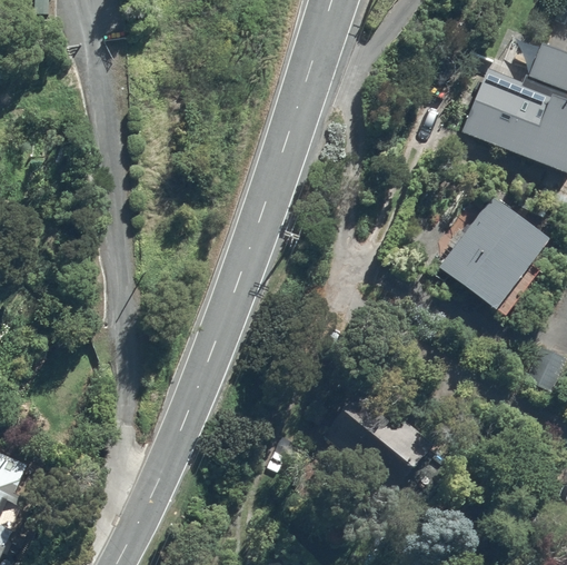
[(489,67),(463,129),(566,175),(566,51),(544,42),(530,73),(527,72),(523,81),(489,67)]
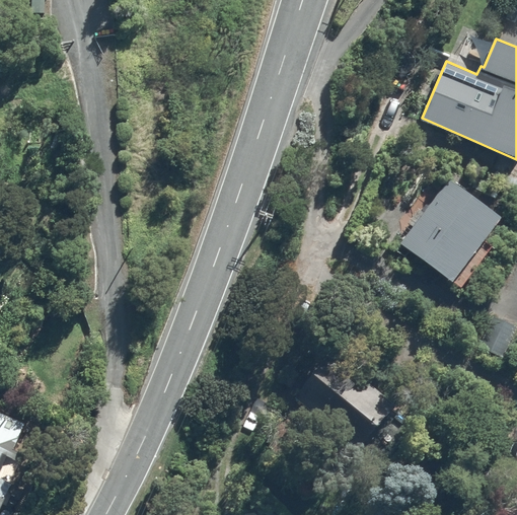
[(492,247),(485,241),(503,218),(449,176),(398,241),(453,283),(454,282),(461,287),(492,247)]
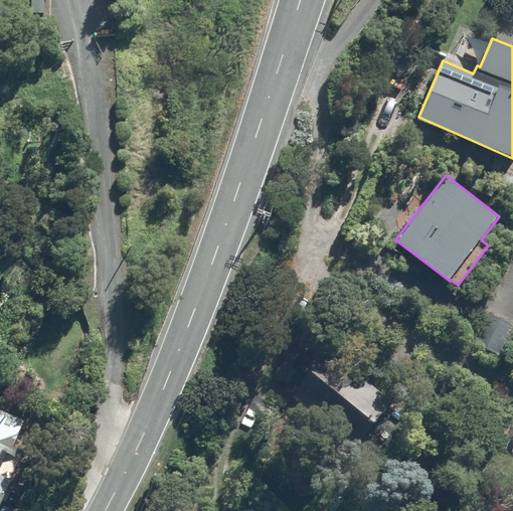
[(500,354),(511,322),(486,313),(475,345),(500,354)]
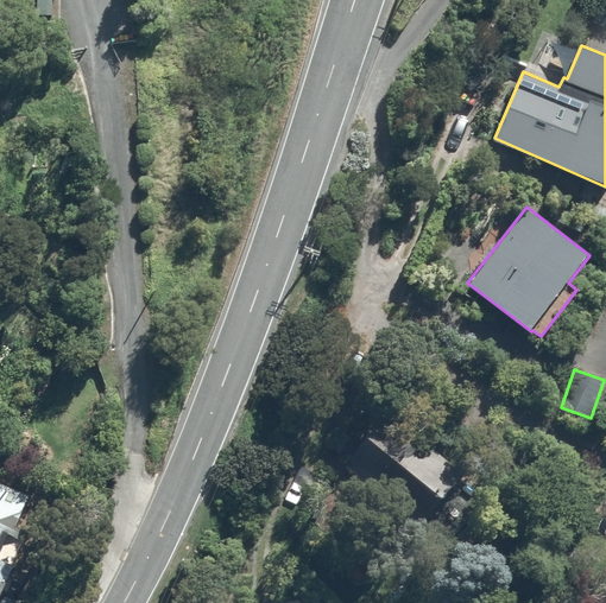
[(386,406),(345,462),(448,539),(491,484),(386,406)]
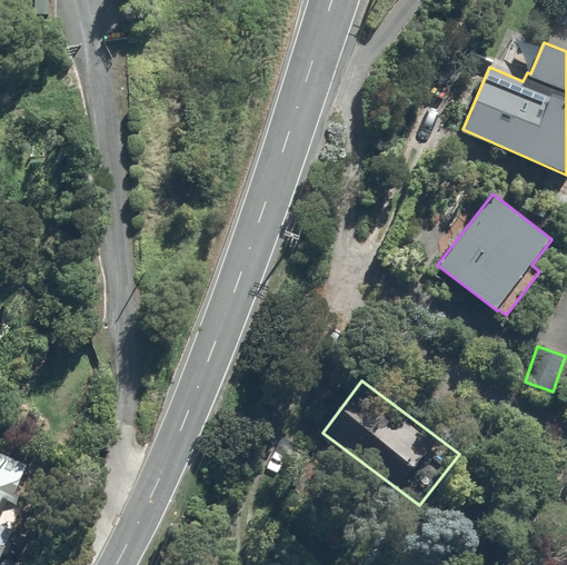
[(17,547),(56,473),(0,443),(0,564),(1,564),(12,544),(17,547)]
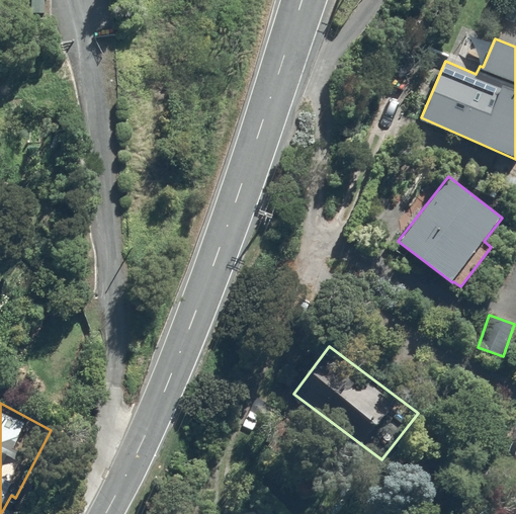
All buildings are outlined.
